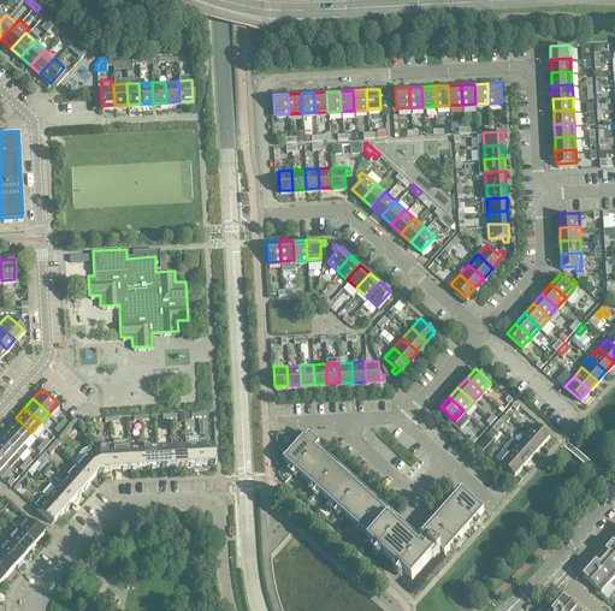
[(31,432),(16,417),(7,428),(23,442),(31,432)]
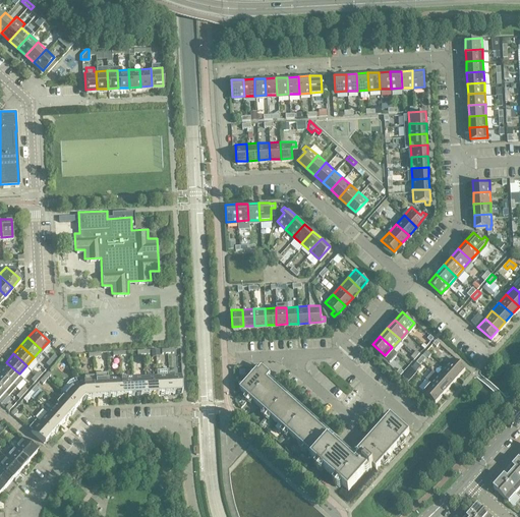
[(452,355),(444,363),(457,376),(464,366),(452,355)]
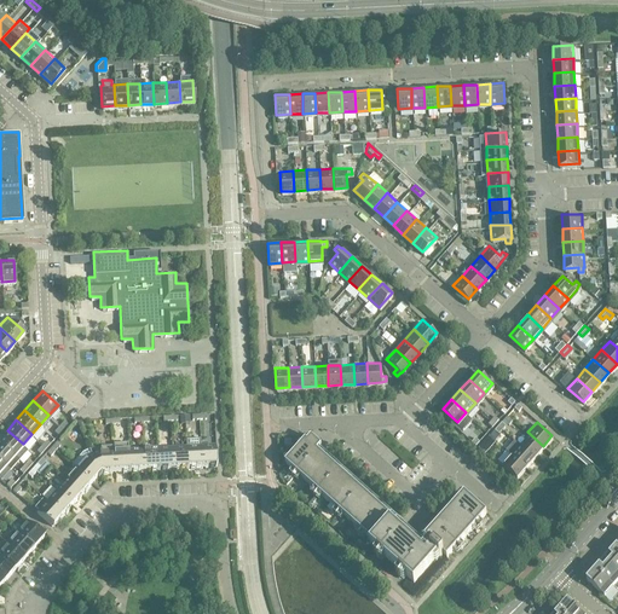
[(23,444),(7,430),(0,436),(0,441),(18,457),(27,447),(23,444)]
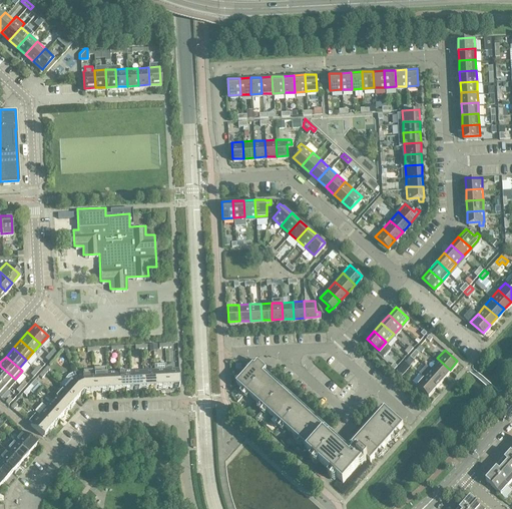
[(437,358),(430,367),(442,378),(450,370),(437,358)]
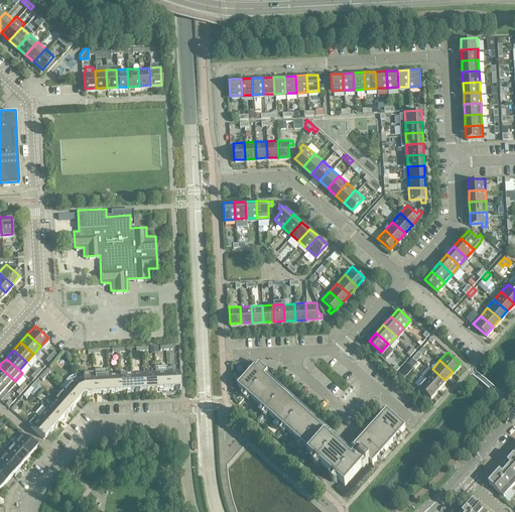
[(256,362),(255,362),(254,364),(250,361),(247,364),(251,367),(237,383),(243,388),(240,391),(247,397),(250,394),(261,404),(258,407),(265,413),(267,410),(279,420),(276,423),(282,429),(285,426),(297,437),(294,440),(300,445),(303,442),(308,448),(307,450),(313,456),(310,459),(316,465),(319,462),(331,472),(329,475),(335,481),(338,478),(344,483),(360,465),(363,465),(368,459),(371,462),(404,424),(386,408),(353,444),(360,452),(354,459),(325,432),(327,429),(262,372),(266,368),(258,362),(256,362)]
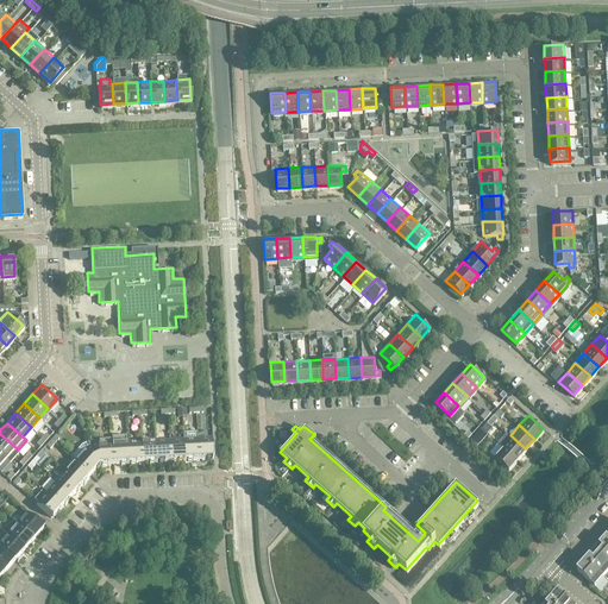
[(18,450),(0,434),(0,451),(8,459),(18,450)]
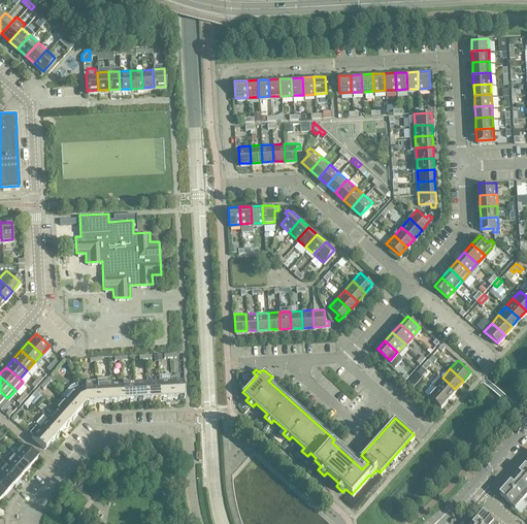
[(183,377),(170,378),(171,396),(184,395),(183,377)]
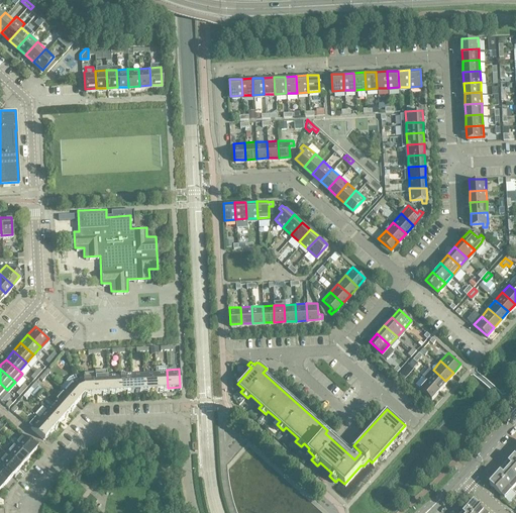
[(80,375),(76,377),(84,392),(95,392),(94,374),(92,374),(92,370),(83,370),(83,374),(80,375)]
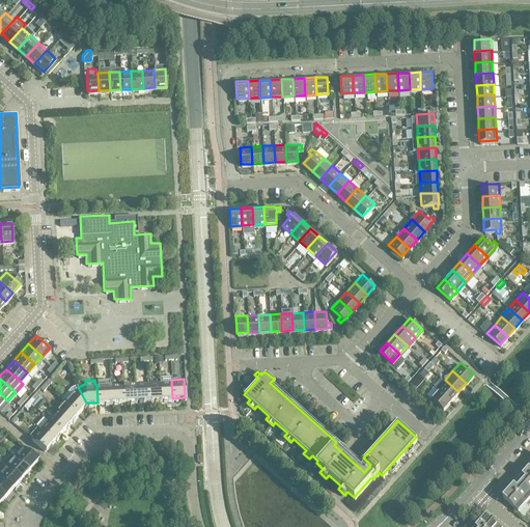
[(171,380),(159,381),(160,399),(172,398),(171,380)]
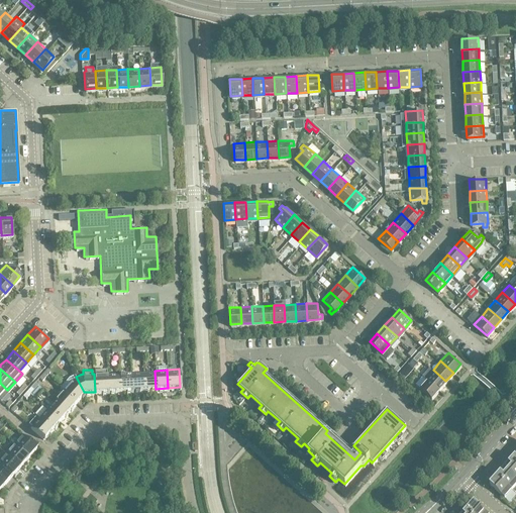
[(433,370),(426,378),(438,389),(445,381),(433,370)]
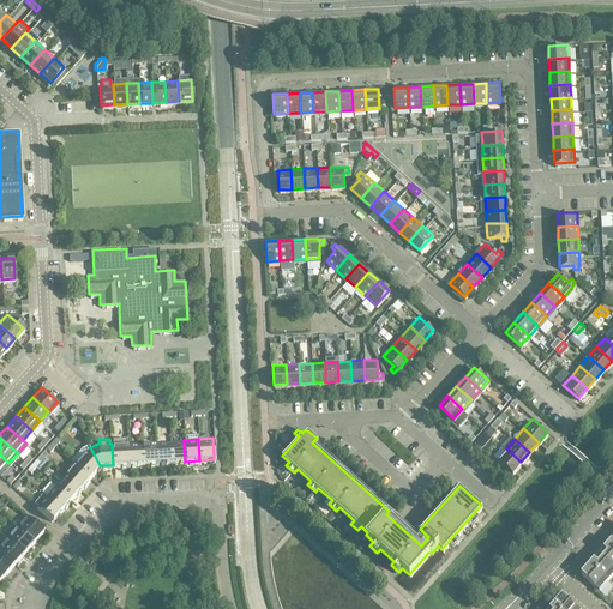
[(169,440),(155,441),(156,463),(170,462),(169,440)]
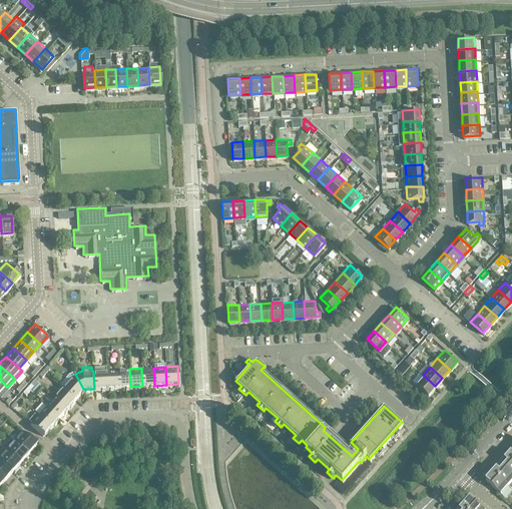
[(153,368),(141,368),(142,386),(154,386),(153,368)]
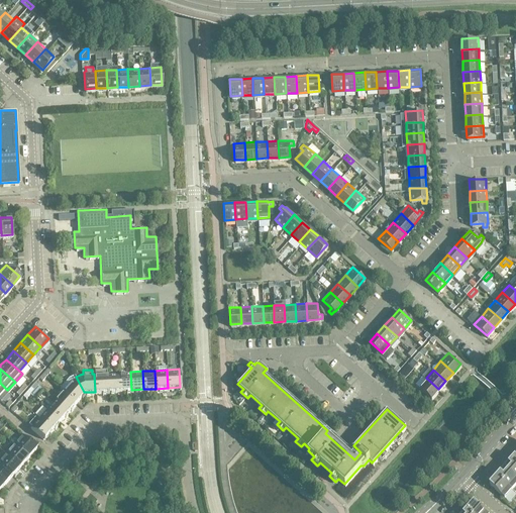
[(118,372),(106,373),(107,391),(119,390),(118,372)]
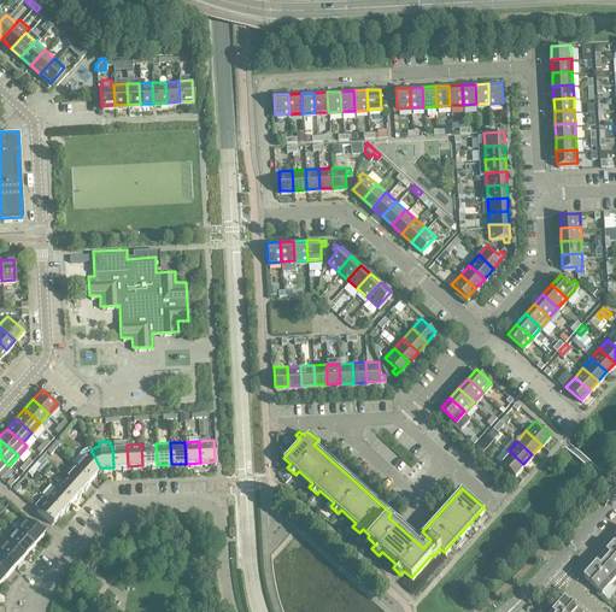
[(156,443),(141,443),(142,465),(157,465),(156,443)]
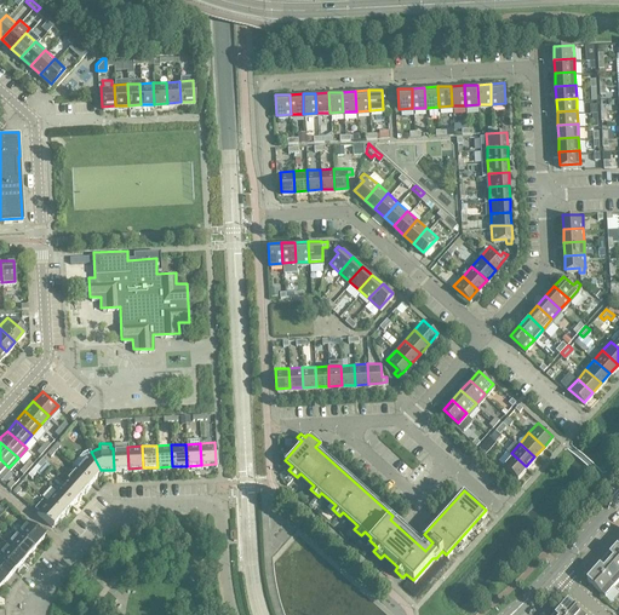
[(127,447),(113,448),(114,470),(129,469),(127,447)]
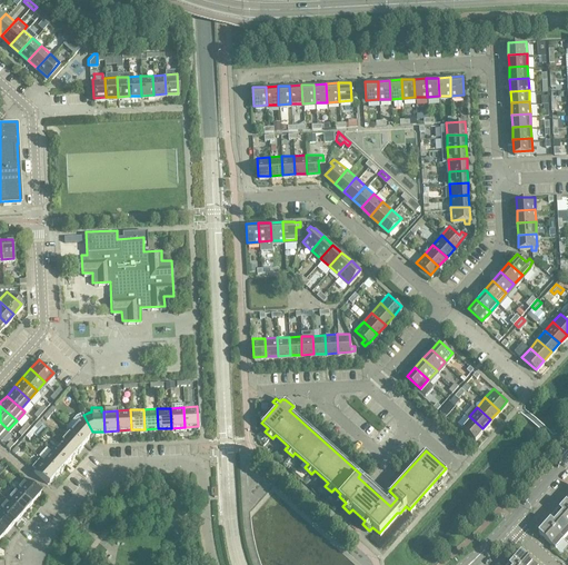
[(78,417),(68,428),(83,442),(92,432),(83,415),(78,417)]
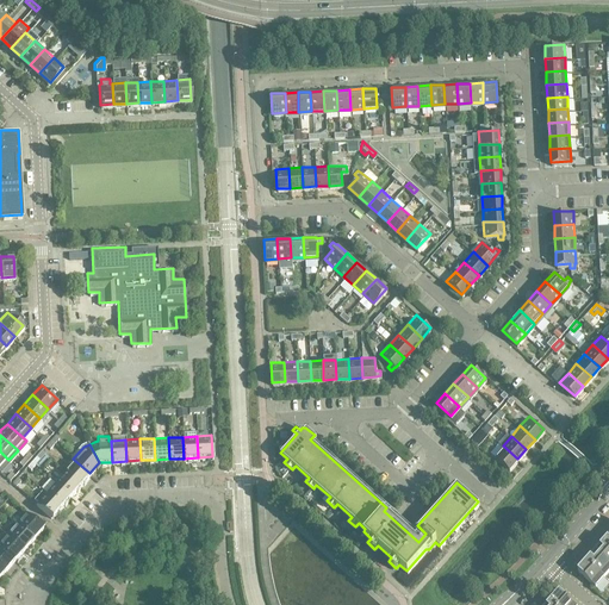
[(508,468),(517,459),(503,446),(493,455),(508,468)]
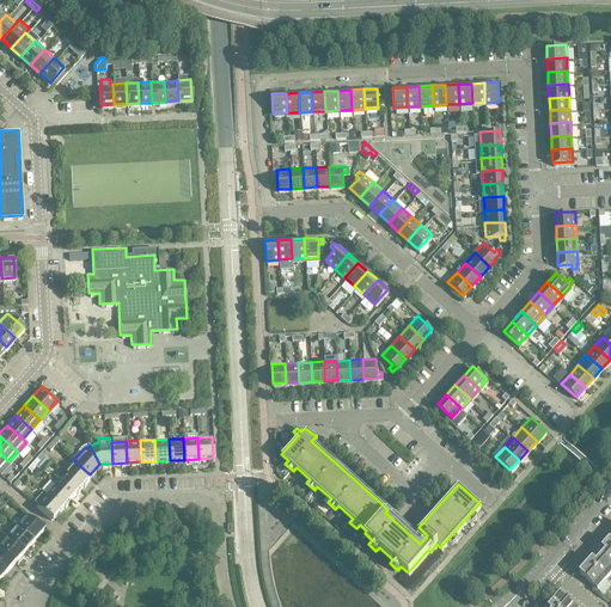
[(90,474),(73,460),(63,471),(80,485),(90,474)]
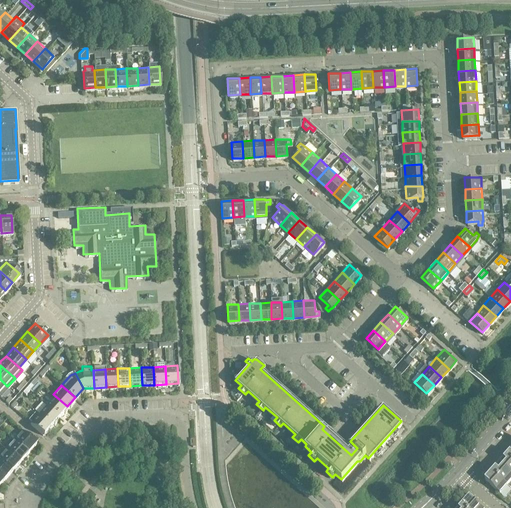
[(67,406),(53,394),(45,403),(59,415),(67,406)]
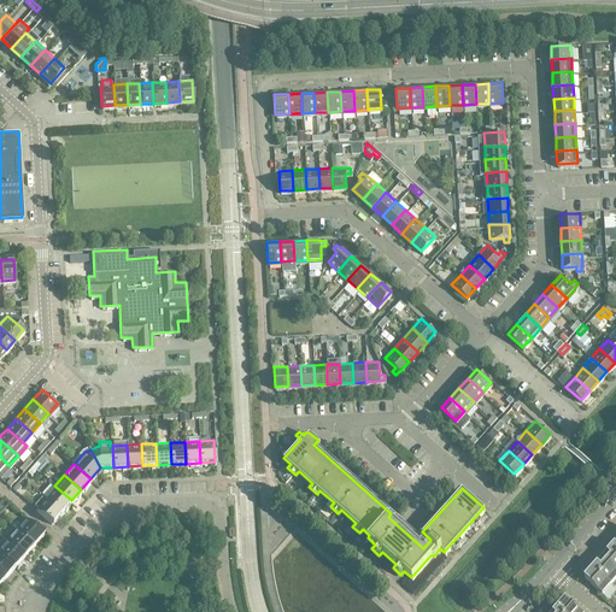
[(71,500),(54,486),(48,481),(40,490),(46,495),(45,496),(62,511),(71,500)]
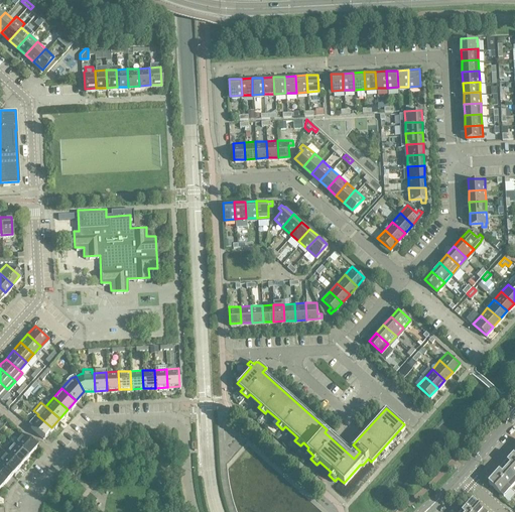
[(30,423),(29,424),(43,436),(51,427),(37,415),(37,416),(33,413),(27,420),(30,423)]
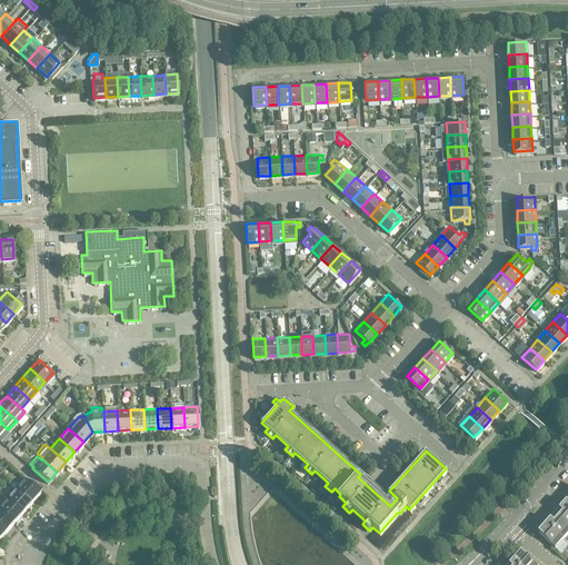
[(40,491),(23,475),(15,486),(30,501),(40,491)]
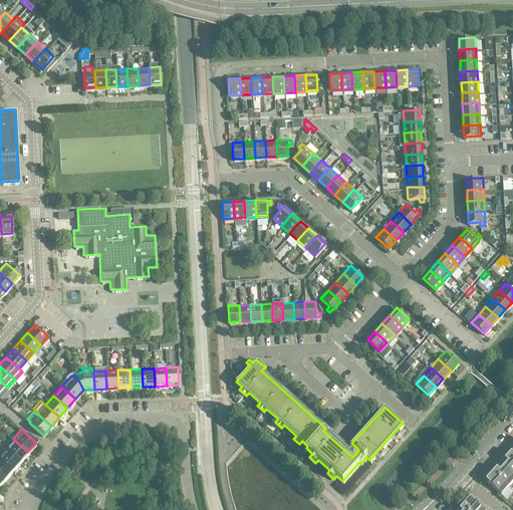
[(13,439),(4,448),(19,461),(27,452),(13,439)]
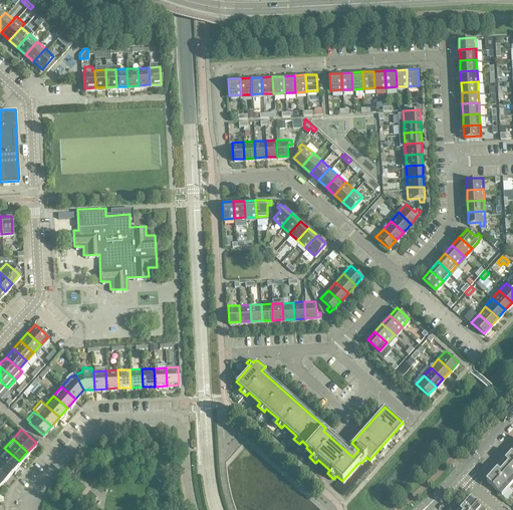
[(4,448),(0,452),(0,459),(11,470),(19,461),(4,448)]
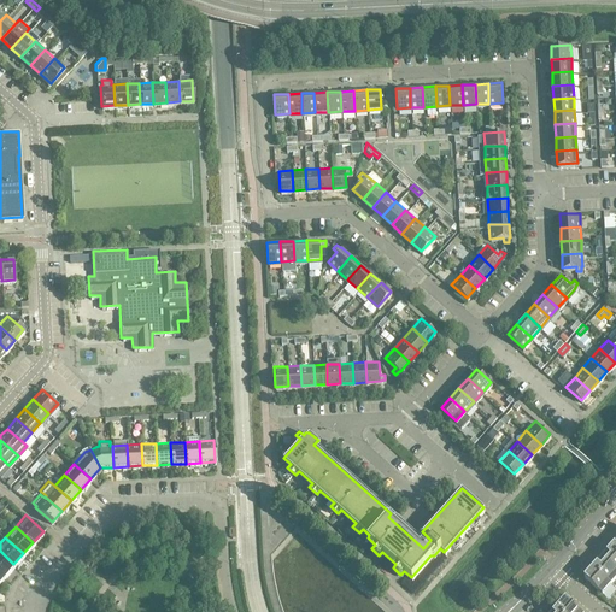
[(615,551),(609,545),(600,555),(615,568),(615,551)]
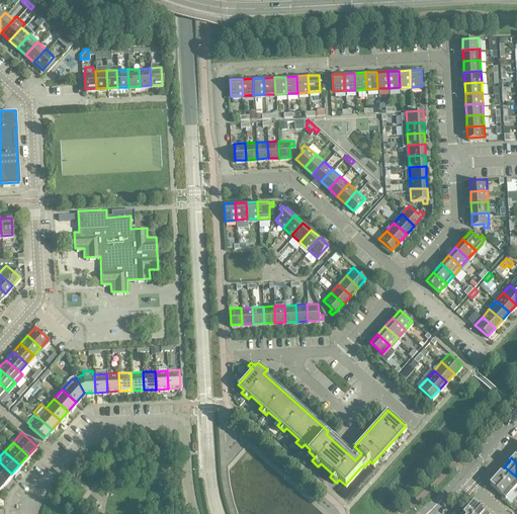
[(0,479),(3,483),(11,474),(0,462),(0,479)]
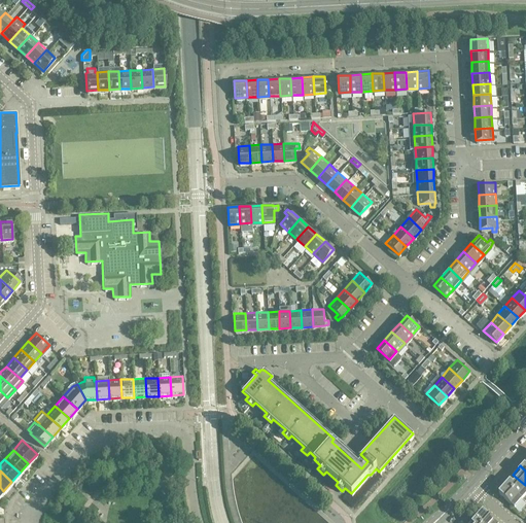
[(525,485),(513,475),(505,483),(521,496),(524,499),(525,498),(525,485)]
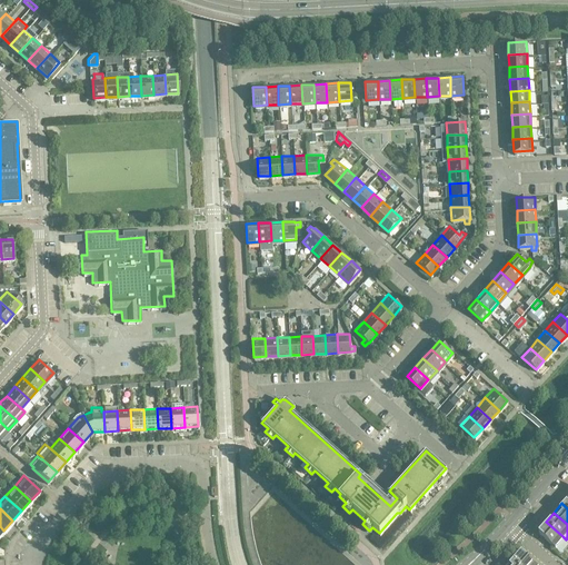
[(562,536),(546,522),(537,531),(555,546),(562,536)]
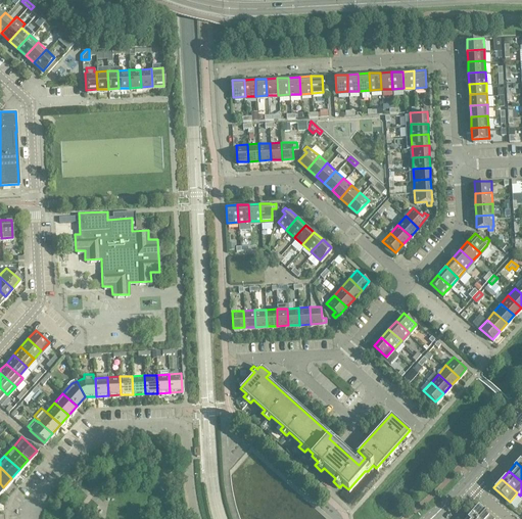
[(478,505),(471,513),(476,518),(493,518),(478,505)]
